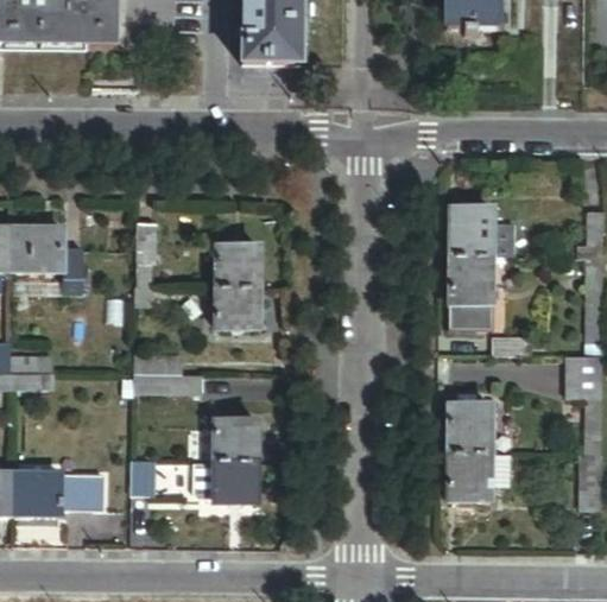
[(0,0),(0,42),(119,44),(119,0),(0,0)]
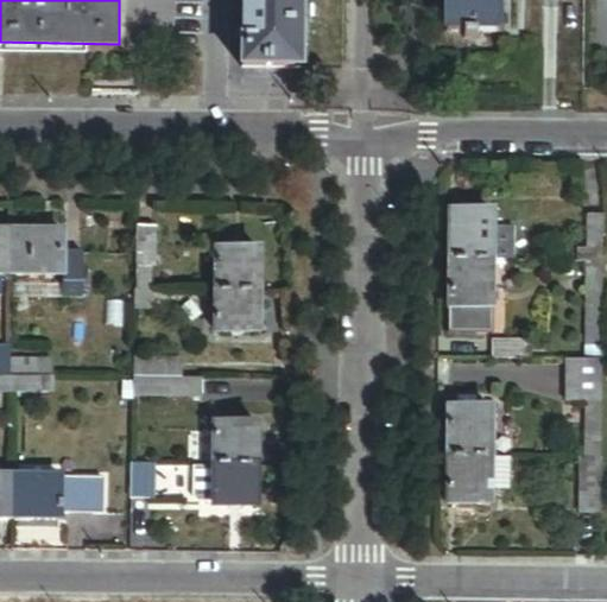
[(302,63),(302,0),(244,0),(244,63),(302,63)]
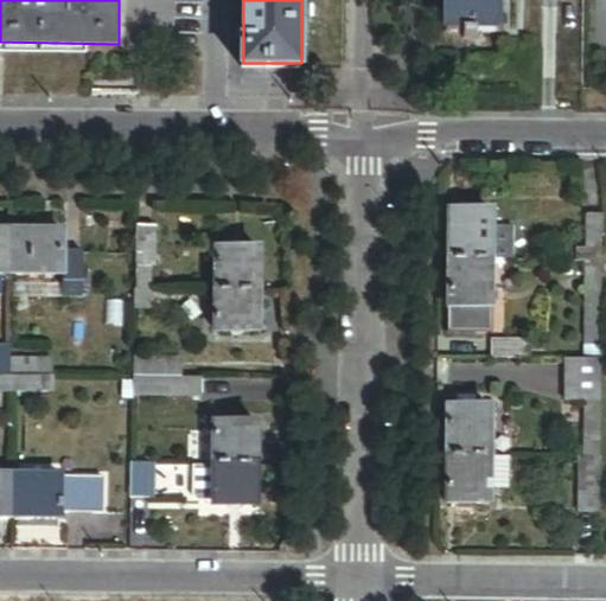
[(463,27),(474,29),(499,29),(498,0),(444,0),(444,27),(463,27)]
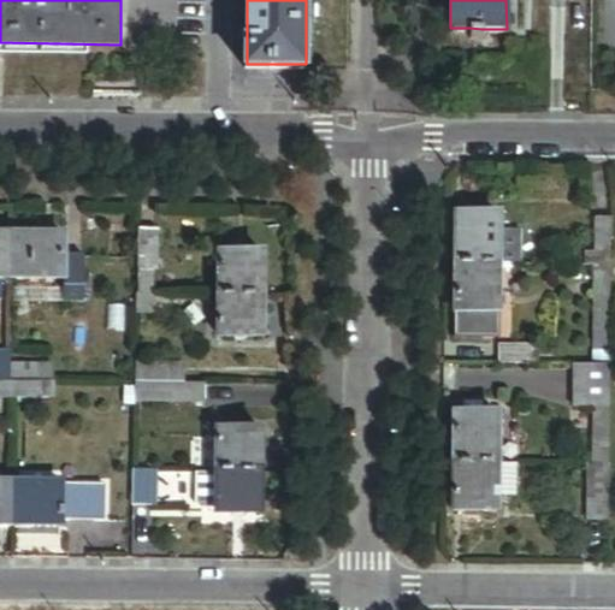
[(518,261),(518,226),(498,225),(498,212),(455,211),(455,260),(498,260),(518,261)]
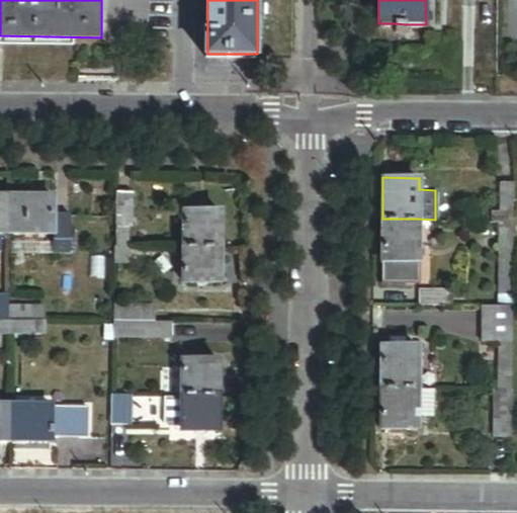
[(500,179),(500,196),(513,197),(513,179),(500,179)]
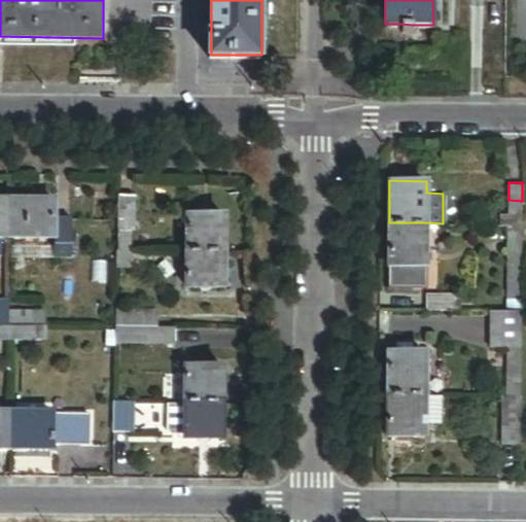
[(119,192),(118,227),(132,228),(132,192),(119,192)]
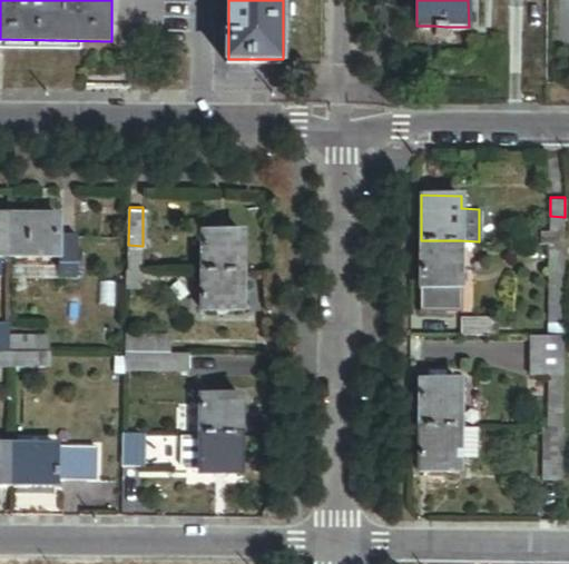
[(0,253),(10,253),(10,213),(0,213),(0,253)]
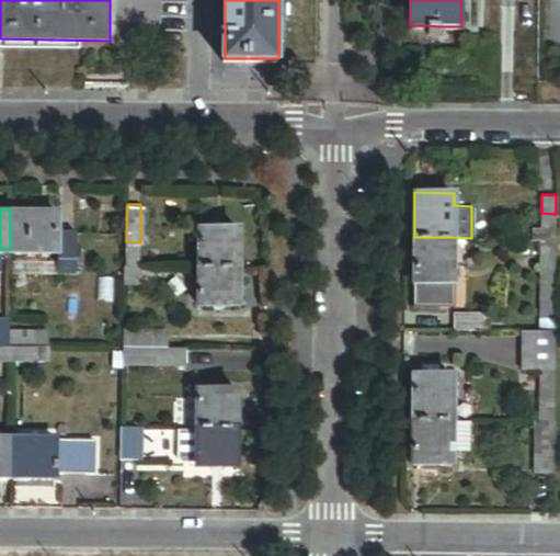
[(10,210),(10,249),(58,250),(58,228),(58,211),(10,210)]
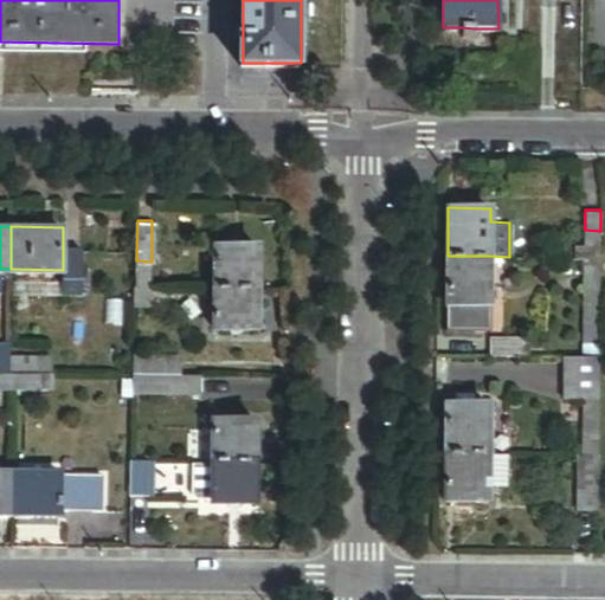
[(600,231),(585,230),(585,243),(585,256),(600,256),(600,231)]
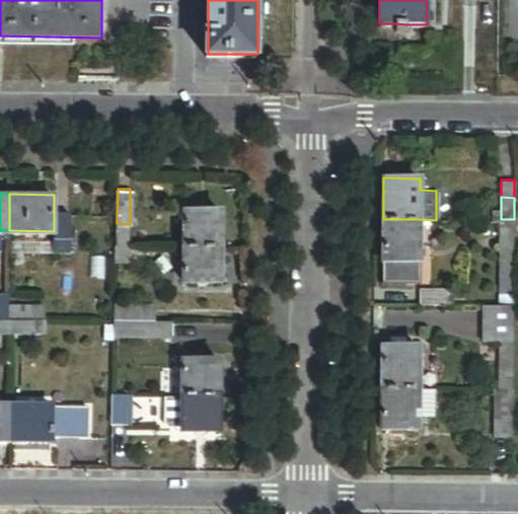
[(501,219),(501,208),(492,208),(492,219),(501,219)]
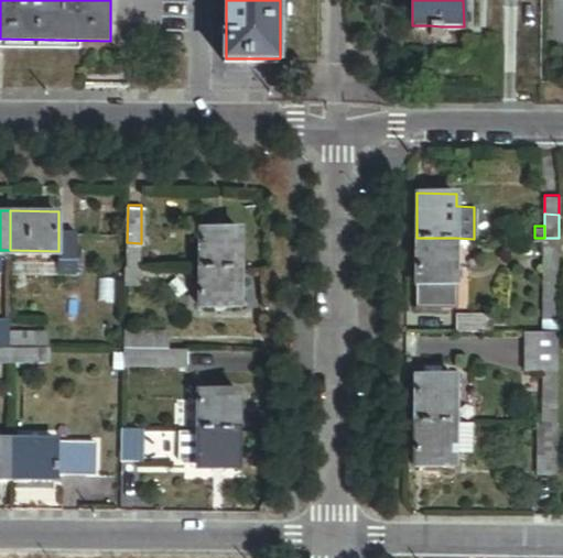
[(201,228),(201,266),(241,266),(241,229),(201,228)]
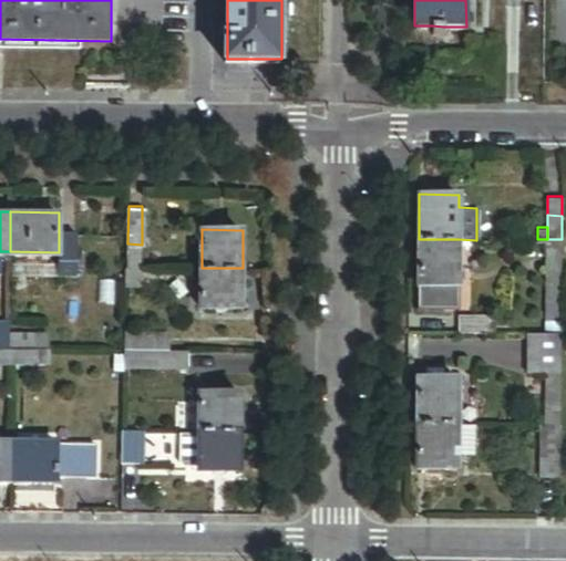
[(76,231),(59,230),(59,252),(59,273),(76,273),(76,231)]
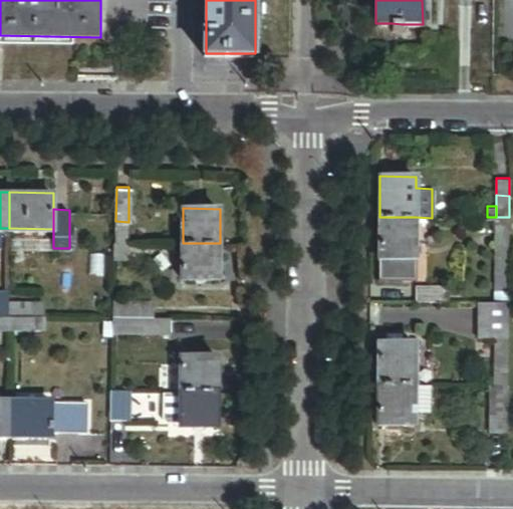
[(416,217),(379,217),(379,257),(416,258),(416,217)]
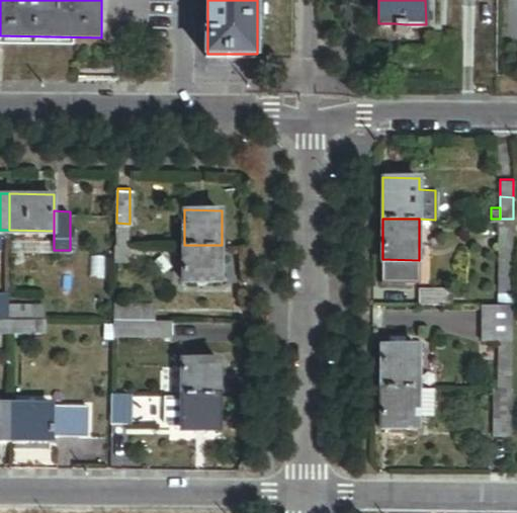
[(513,304),(514,221),(500,221),(499,304),(513,304)]
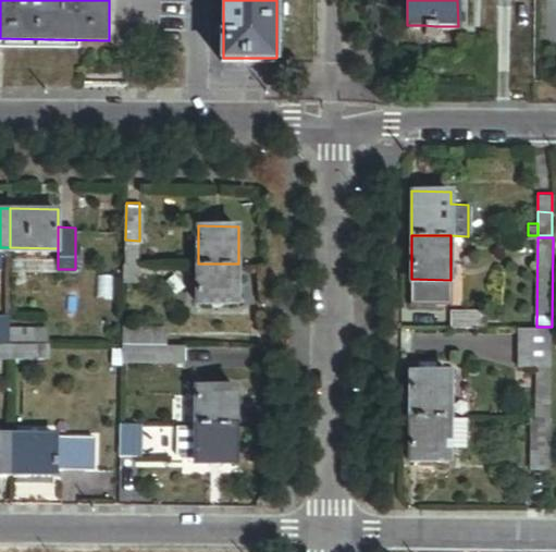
[(139,241),(125,240),(124,262),(139,262),(139,241)]
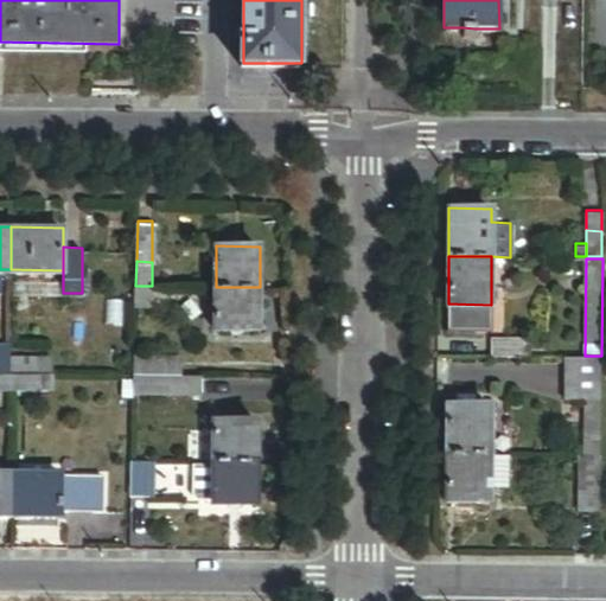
[(152,286),(135,286),(135,304),(154,305),(154,286),(152,286)]
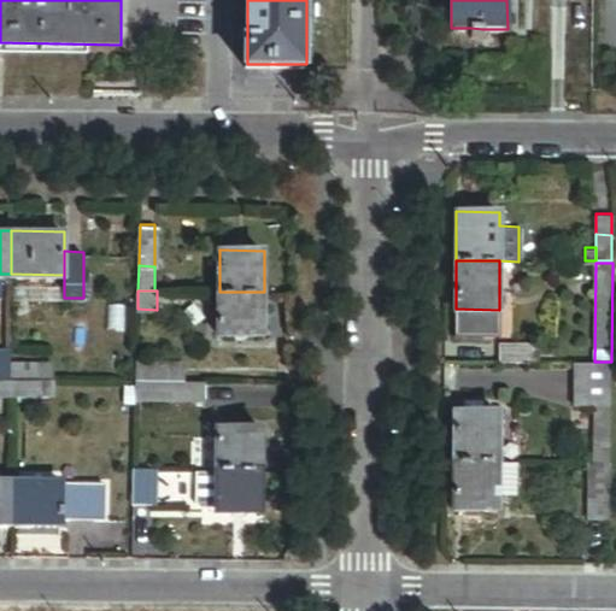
[(264,292),(220,292),(220,333),(263,334),(264,292)]
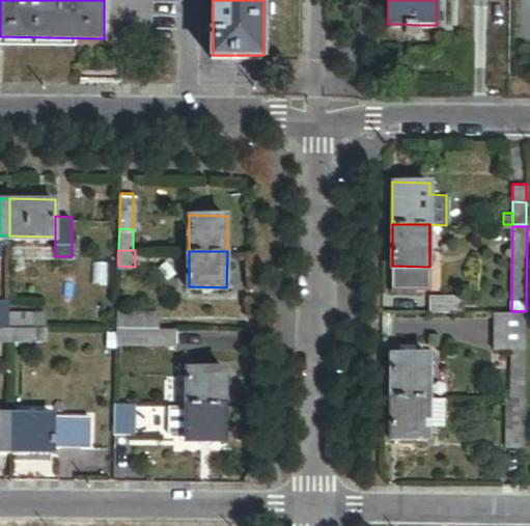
[(428,286),(429,267),(392,266),(391,285),(428,286)]
